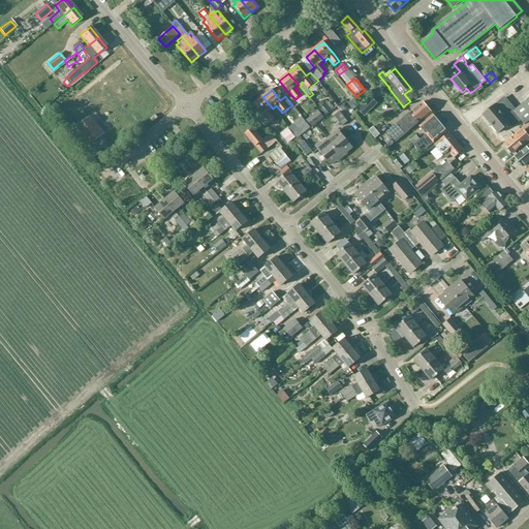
[(269,112),(273,109),(262,97),(253,104),(262,115),(257,119),(265,127),(275,119),(269,112)]
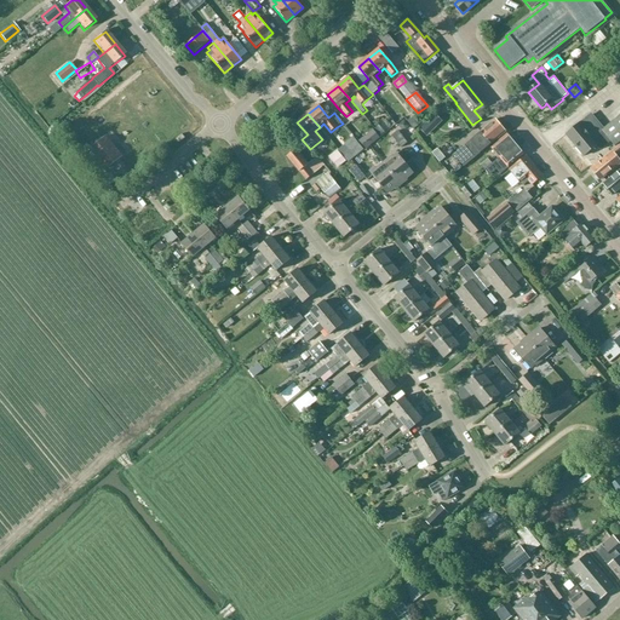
[(619,115),(602,131),(593,137),(581,122),(566,136),(584,156),(596,145),(601,150),(612,143),(615,147),(619,142),(619,115)]
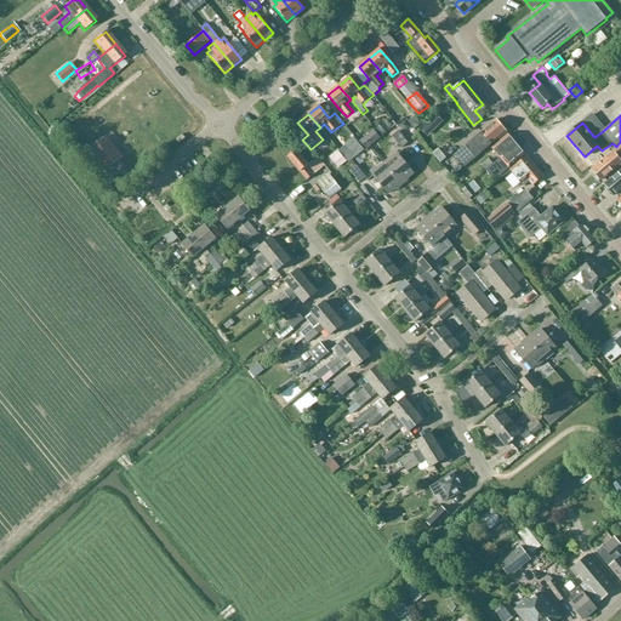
[(416,117),(409,123),(415,130),(422,124),(416,117)]
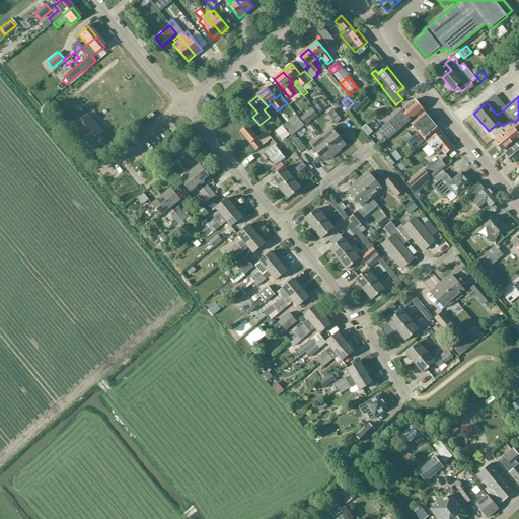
[(380,131),(388,139),(424,110),(415,100),(380,131)]
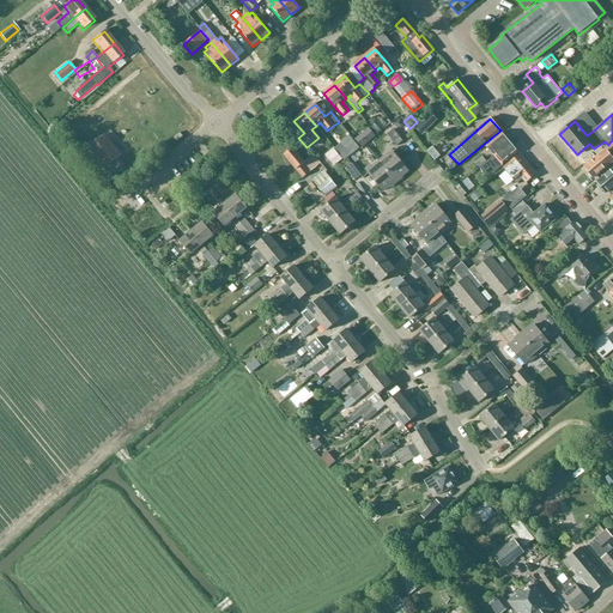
[(371,128),(376,134),(384,128),(380,122),(371,128)]
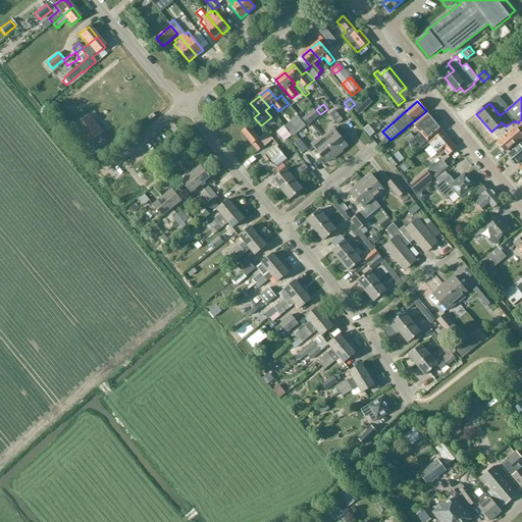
[(337,124),(344,120),(335,110),(329,114),(337,124)]
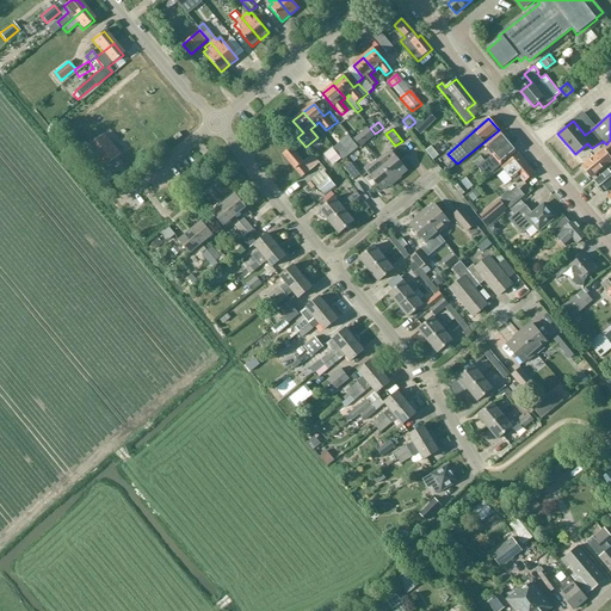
[(492,155),(508,141),(500,133),(483,146),(492,155)]
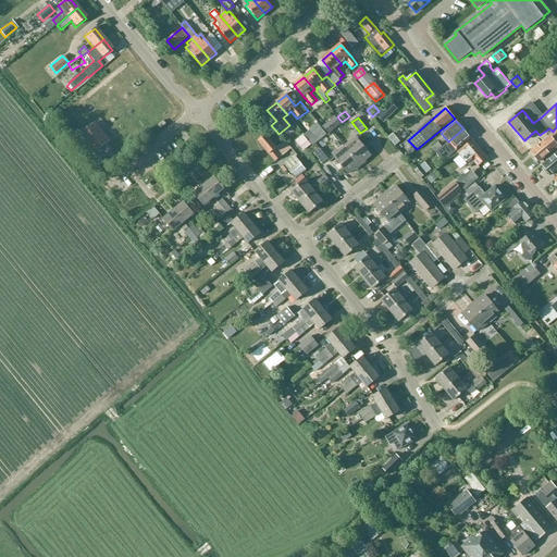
[(329,122),(322,127),(329,134),(334,130),(329,122)]
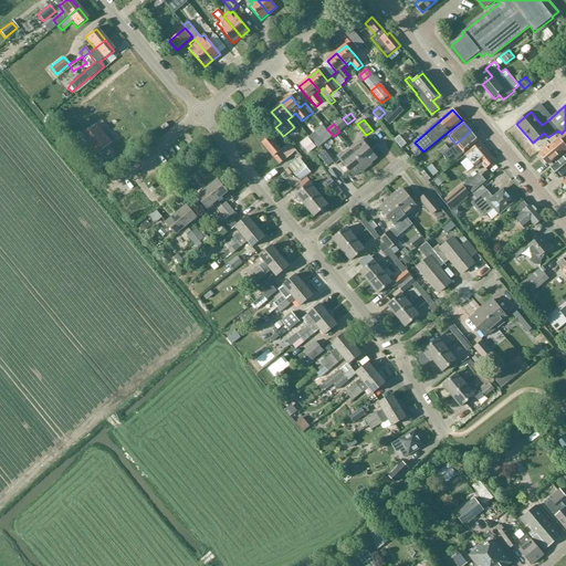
[(321,138),(313,144),(315,146),(317,149),(321,147),(333,137),(323,125),(315,132),(321,138)]
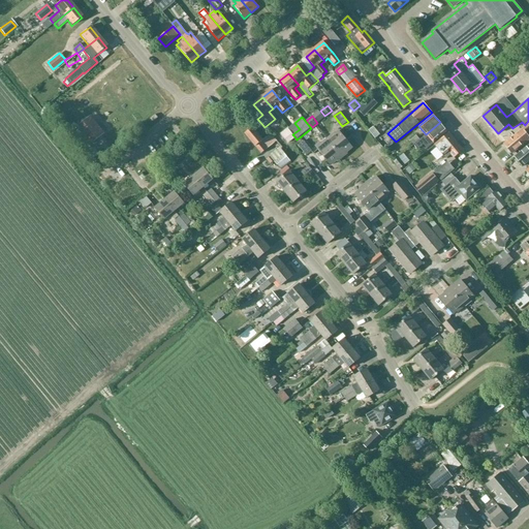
[(91,146),(104,134),(91,118),(74,131),(85,144),(88,141),(91,146)]
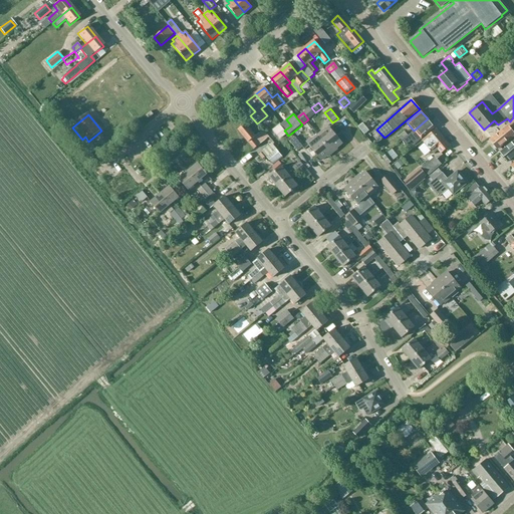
[(436,129),(428,119),(428,118),(414,131),(408,136),(402,142),(406,146),(417,135),(422,140),(436,129)]
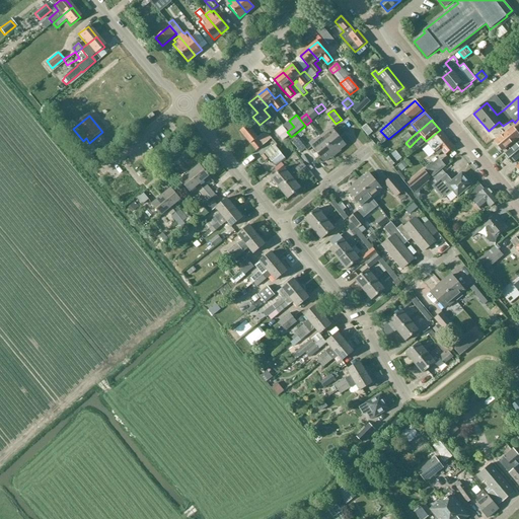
[(518,122),(495,141),(503,151),(518,138),(518,134),(516,131),(518,128),(518,122)]
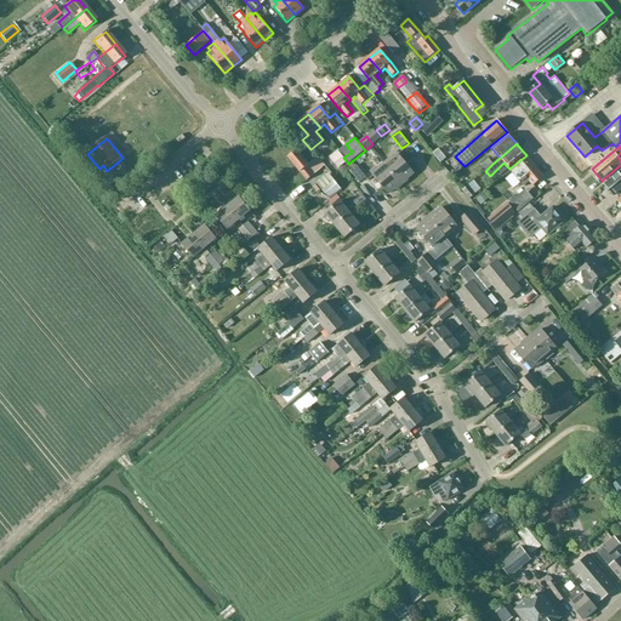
[(318,158),(308,165),(296,151),(288,157),(308,181),(325,166),(318,158)]
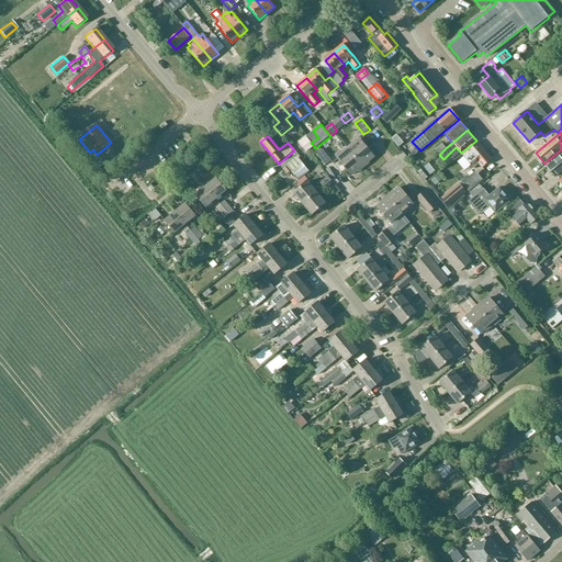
[(307,150),(313,145),(305,136),(300,141),(307,150)]
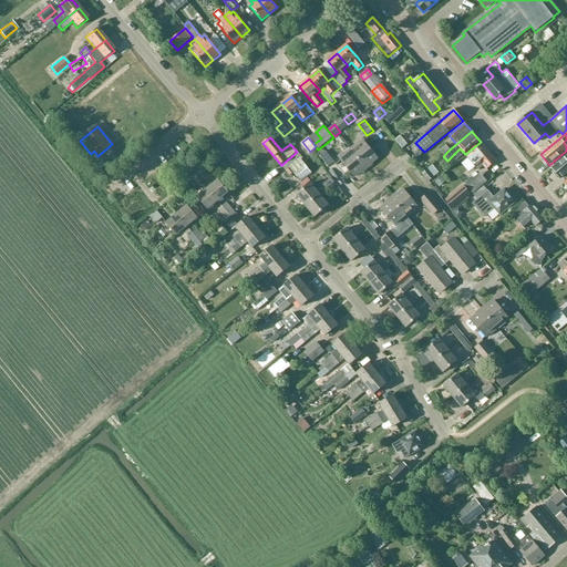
[(378,158),(372,152),(362,141),(359,143),(358,143),(350,148),(368,169),(372,165),(371,164),(378,158)]
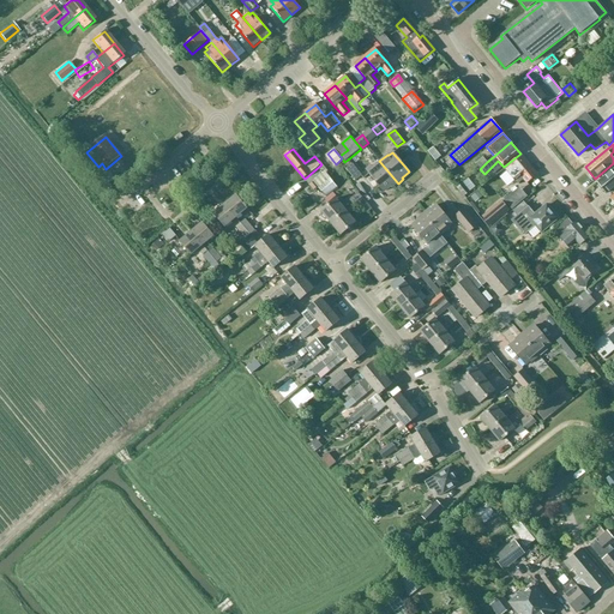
[(527,182),(536,175),(521,155),(505,169),(518,185),(524,180),(527,182)]
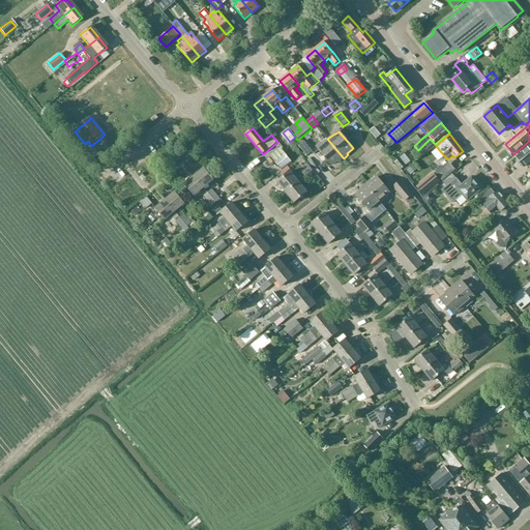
[(414,146),(420,140),(416,136),(410,141),(414,146)]
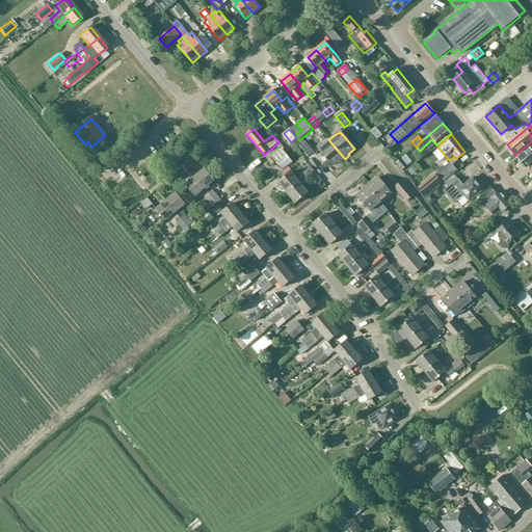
[(306,142),(301,138),(296,141),(300,147),(309,157),(314,153),(306,142)]
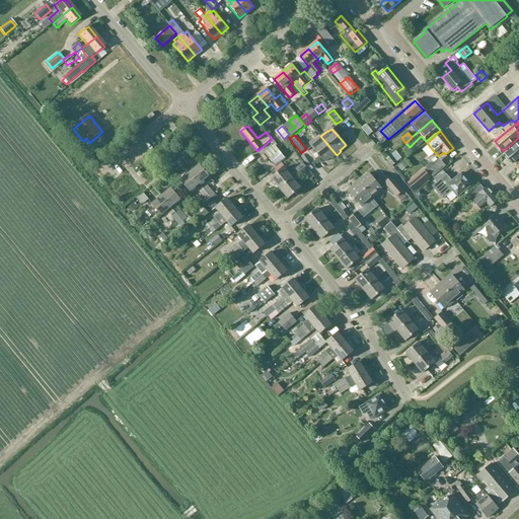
[(331,158),(337,155),(320,136),(313,142),(314,143),(311,145),(324,162),(331,157),(331,158)]
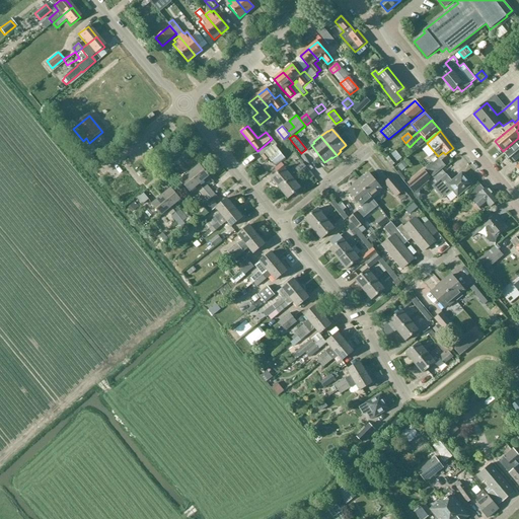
[(518,144),(505,154),(513,163),(518,158),(518,144)]
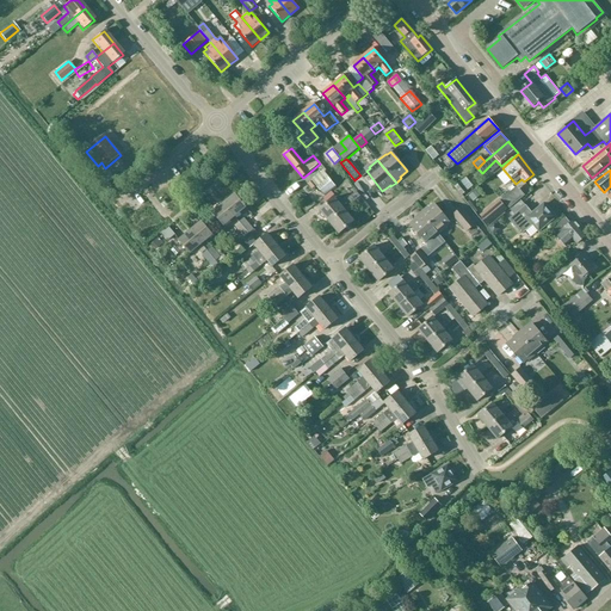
[(312,180),(325,196),(337,186),(323,171),(312,180)]
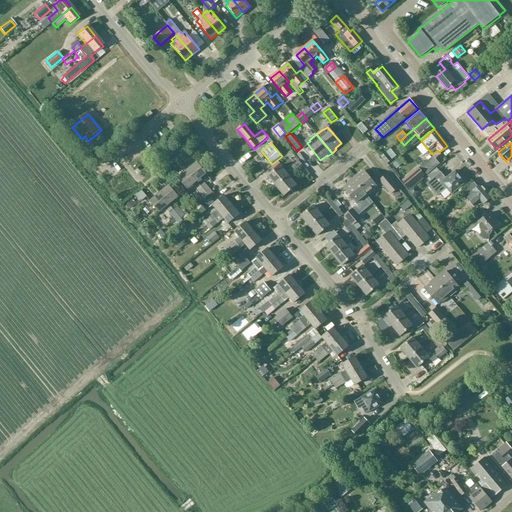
[(380,156),(387,164),(392,159),(390,158),(393,156),(389,150),(386,153),(385,151),(380,156)]
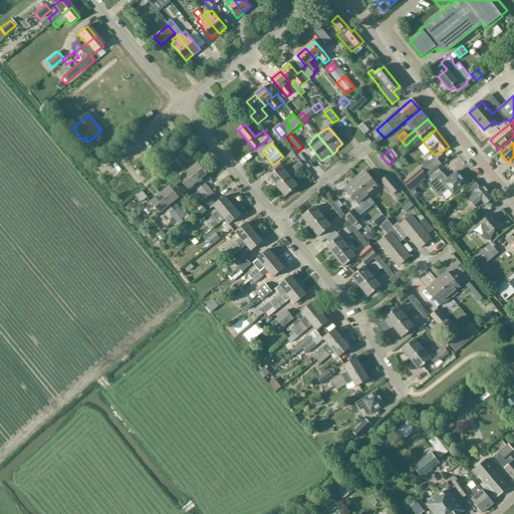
[(401,160),(395,165),(398,170),(404,164),(401,160)]
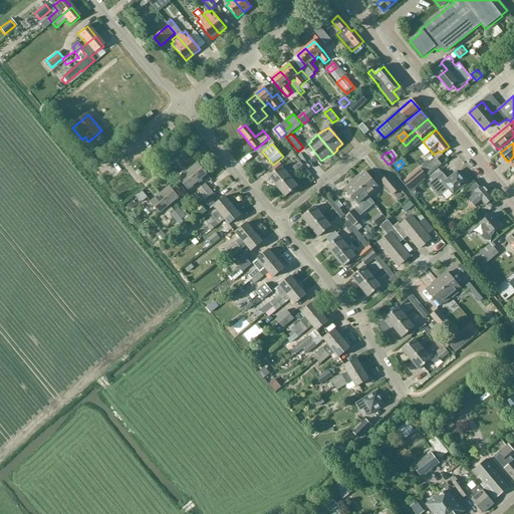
[(300,162),(291,169),(295,173),(300,169),(303,166),(300,162)]
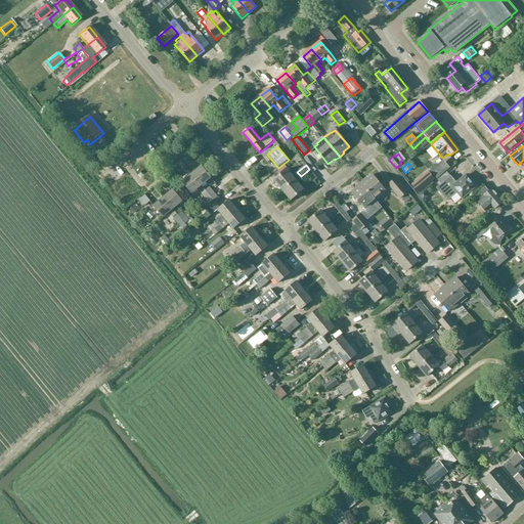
[(203,186),(212,179),(202,167),(192,174),(203,186)]
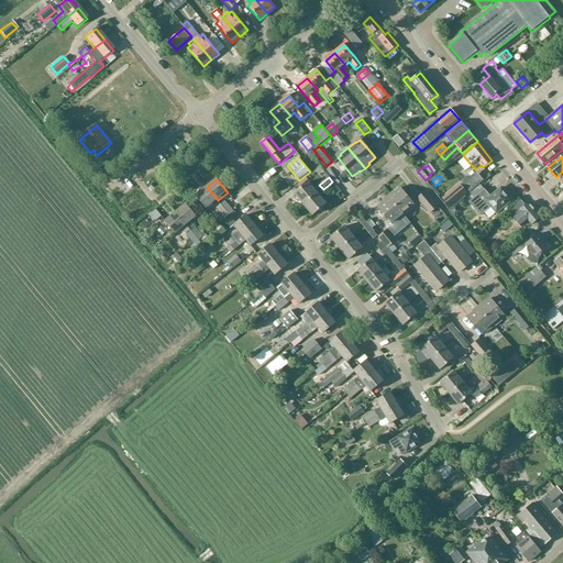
[(338,196),(341,192),(332,181),(329,185),(338,196)]
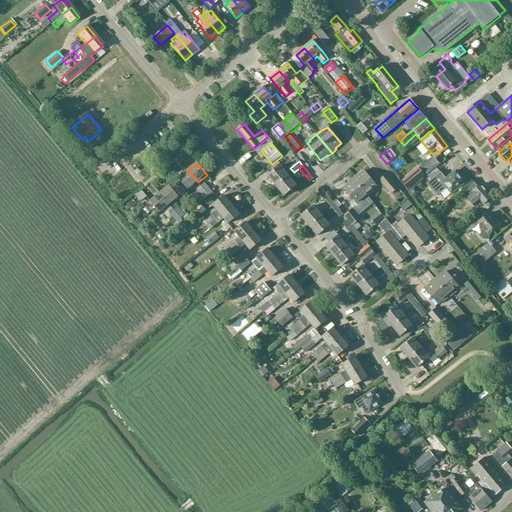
[(290,168),(286,171),(281,166),(268,177),(276,186),(289,176),(289,175),(294,172),(290,168)]
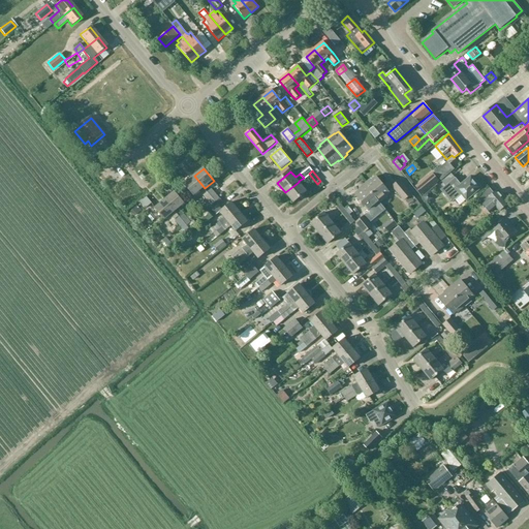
[(432,173),(415,187),(423,195),(439,182),(432,173)]
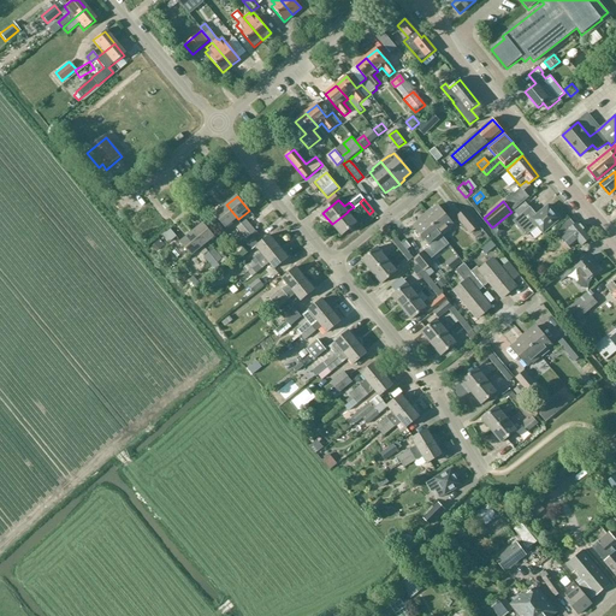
[(226,229),(238,219),(226,205),(214,214),(226,229)]
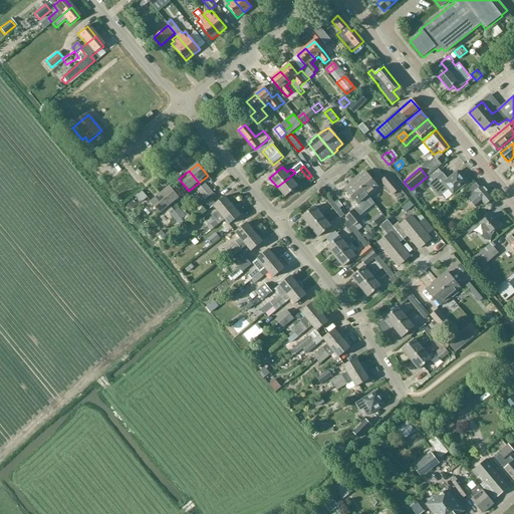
[(354,180),(369,198),(376,192),(376,191),(379,189),(365,172),(360,177),(359,176),(354,180)]
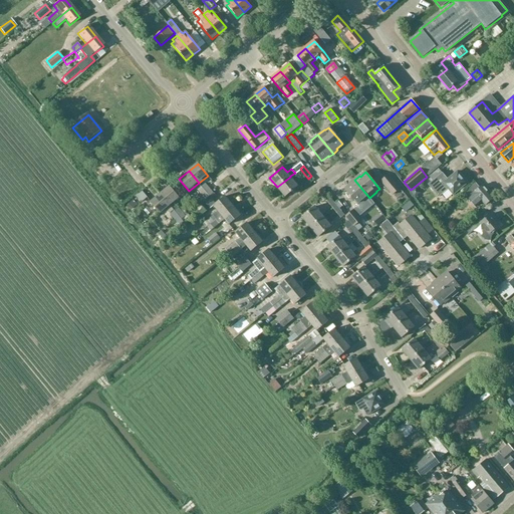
[(453,195),(467,183),(461,176),(460,177),(456,173),(447,181),(442,174),(429,186),(439,198),(448,190),(453,195)]
